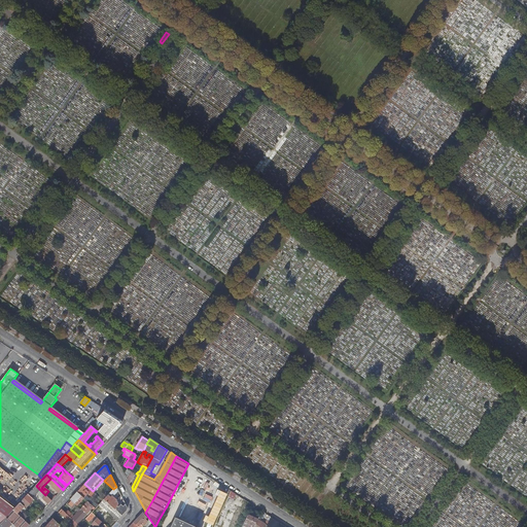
[(54,489),(59,493),(63,490),(54,481),(50,484),(55,488),(54,489)]
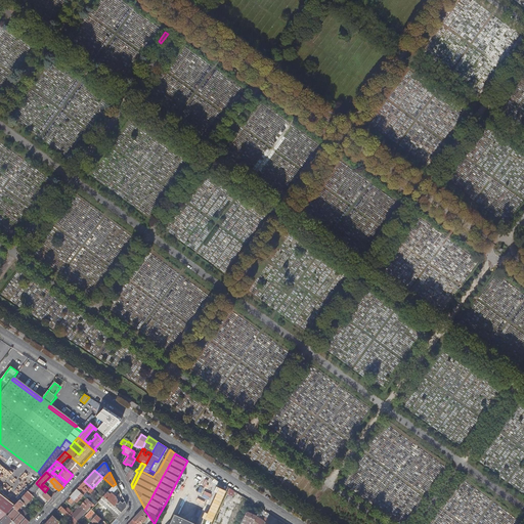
[(84,481),(77,489),(84,495),(87,498),(88,499),(90,496),(85,492),(86,492),(84,490),(85,489),(91,494),(94,491),(92,488),(84,481)]
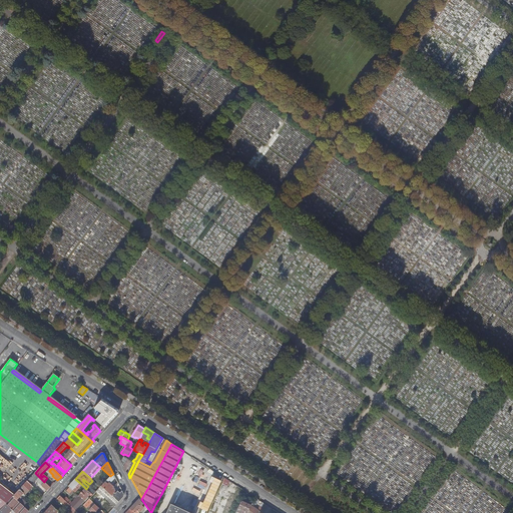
[(35,473),(27,481),(31,485),(36,480),(47,491),(51,488),(44,482),(35,473)]
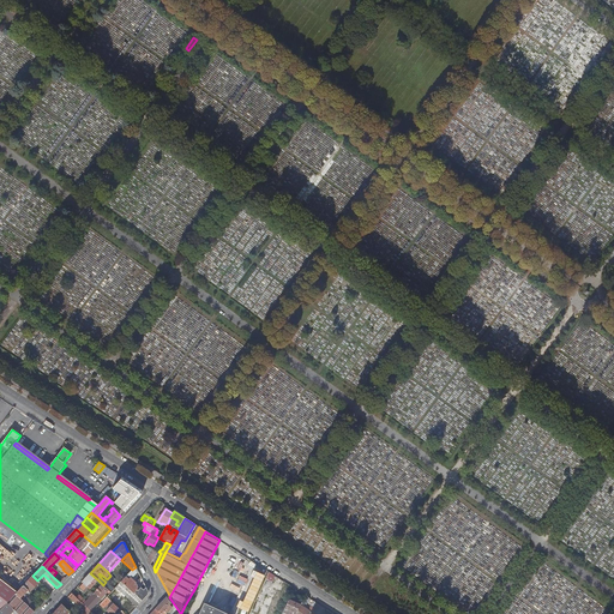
[(132,570),(121,582),(134,595),(136,593),(138,589),(138,585),(136,583),(132,579),(139,572),(136,567),(132,570)]
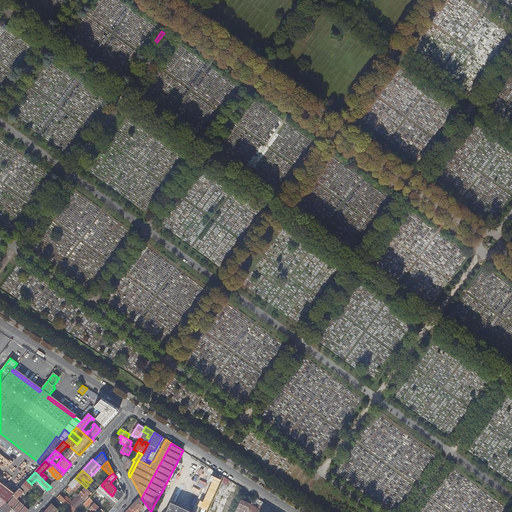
[(230,480),(224,477),(222,482),(227,485),(230,480)]
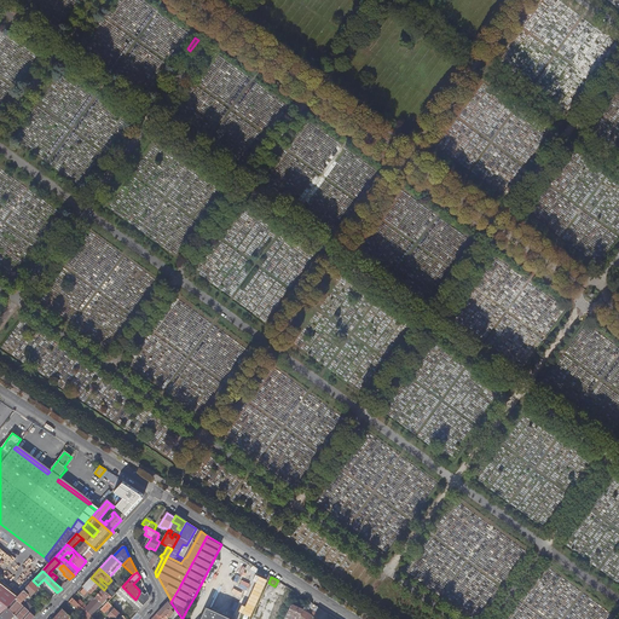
[(91,578),(82,588),(84,589),(88,593),(91,595),(99,585),(91,578)]
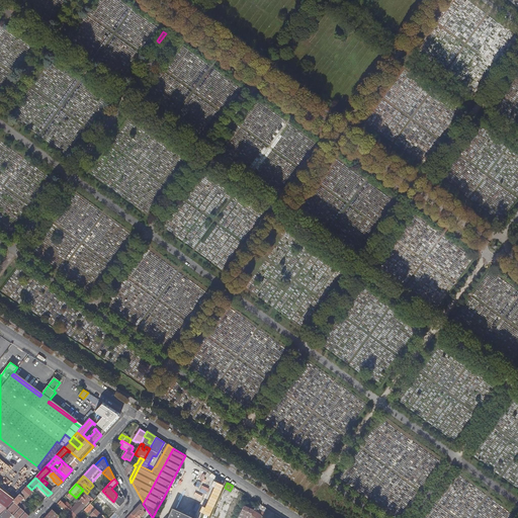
[(0,515),(6,509),(13,502),(16,498),(1,486),(0,487),(0,515)]
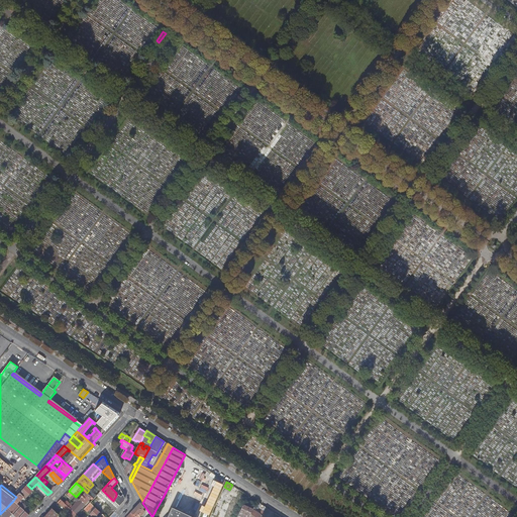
[(20,494),(24,497),(25,499),(32,492),(33,493),(34,492),(31,489),(27,485),(20,494)]
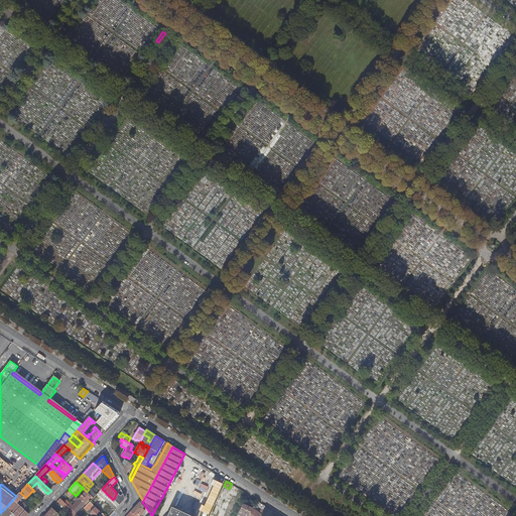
[(102,489),(101,491),(98,494),(109,504),(115,510),(120,506),(115,502),(113,500),(102,489)]
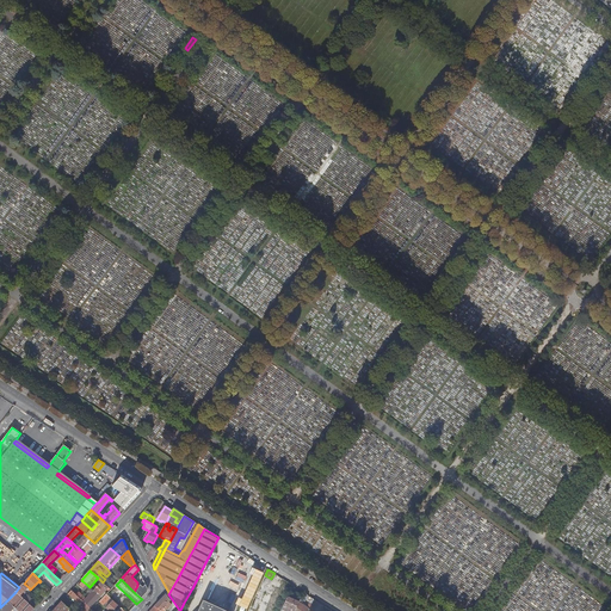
[(102,581),(93,591),(102,597),(107,591),(109,591),(107,592),(107,593),(111,590),(106,586),(103,582),(102,581)]
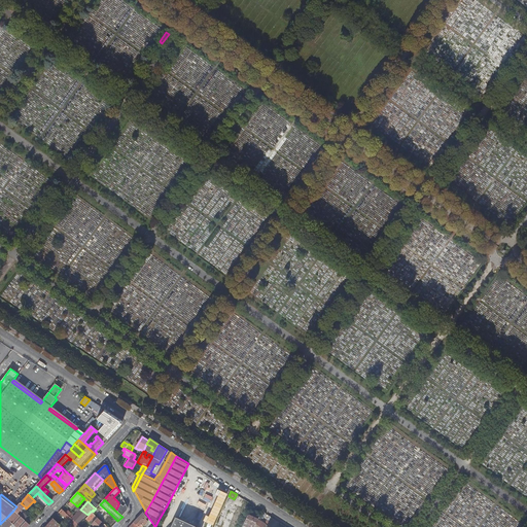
[(16,506),(13,511),(30,526),(33,522),(24,514),(22,513),(21,514),(20,513),(25,506),(21,503),(16,506)]
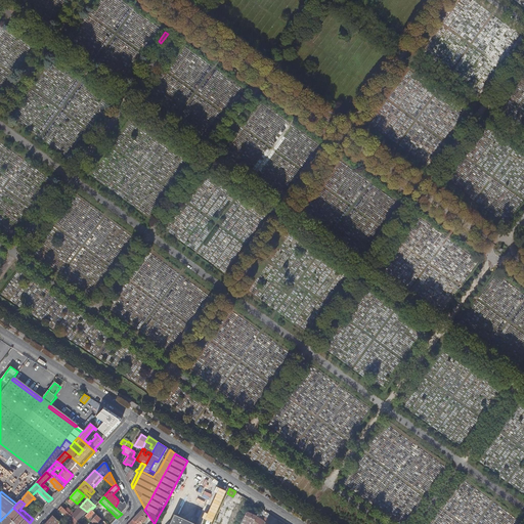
[(35,505),(41,510),(44,507),(38,501),(35,505)]
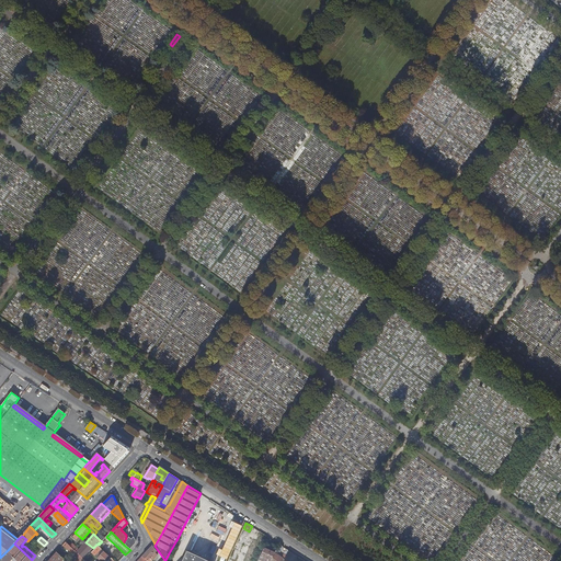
[(129,542),(125,546),(130,550),(135,545),(136,541),(134,537),(132,540),(129,542)]
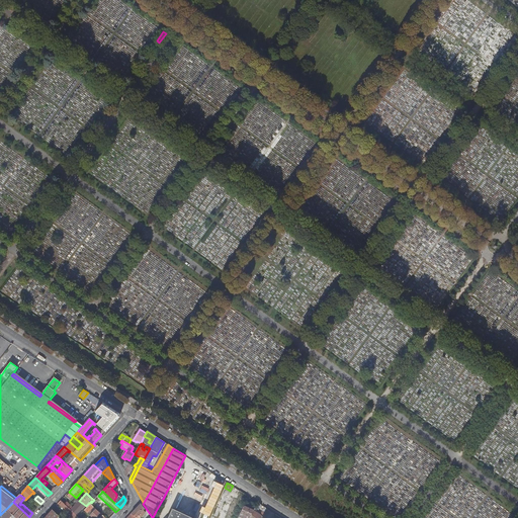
[(67,502),(65,505),(78,517),(80,515),(78,514),(86,506),(79,501),(78,501),(77,500),(76,502),(76,503),(77,503),(73,507),(67,502)]
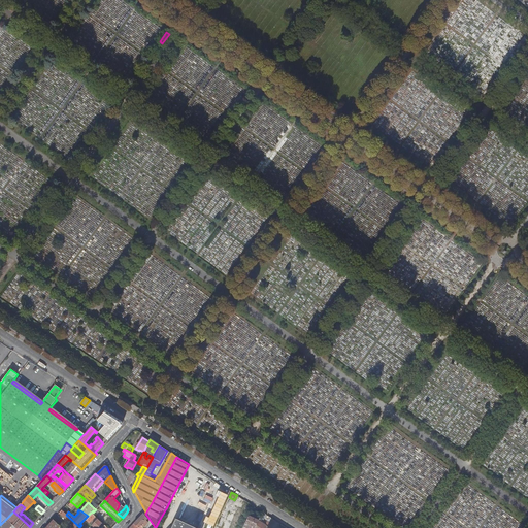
[(62,510),(59,514),(74,527),(77,527),(79,527),(66,515),(62,510)]
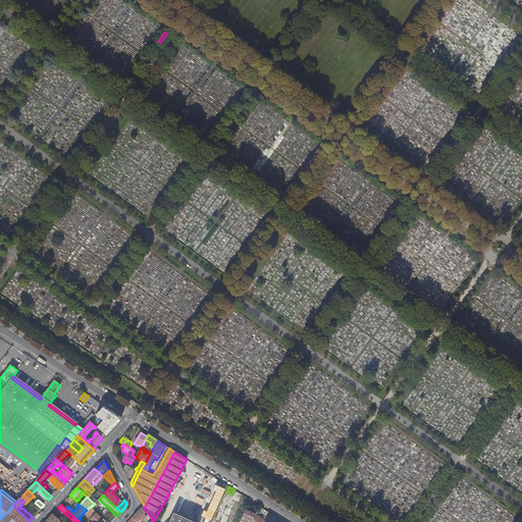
[(13,506),(6,513),(15,521),(28,521),(30,521),(13,506)]
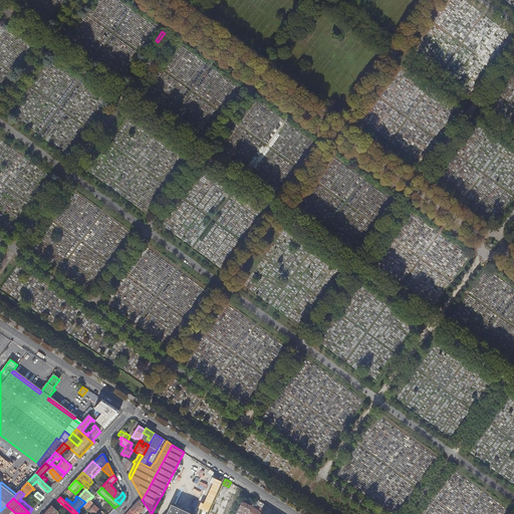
[(260,513),(261,513),(254,508),(255,506),(256,506),(259,501),(255,499),(252,507),(248,513),(260,513)]
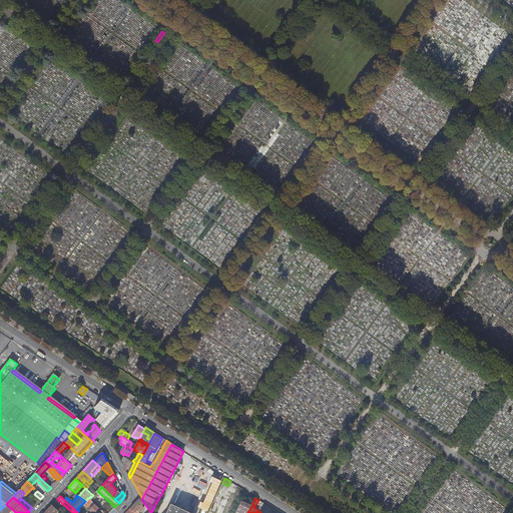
[(86,503),(83,505),(87,508),(93,502),(89,499),(86,503)]
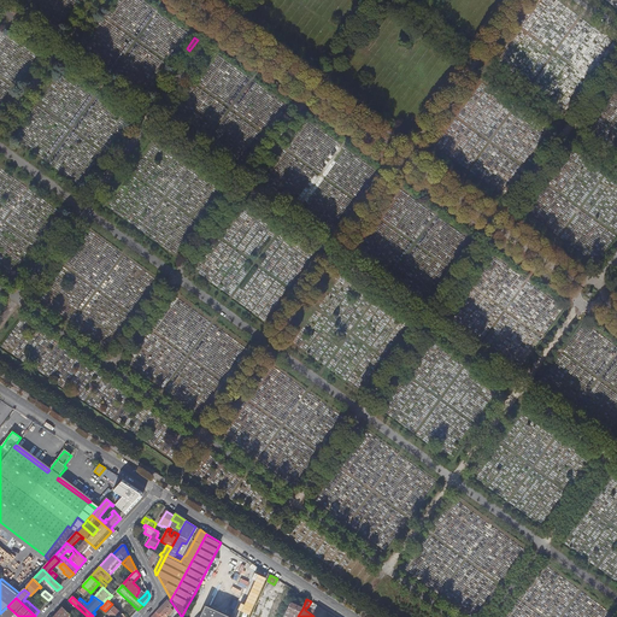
[(157,612),(160,616),(165,616),(164,615),(169,610),(171,612),(175,610),(168,600),(157,612)]
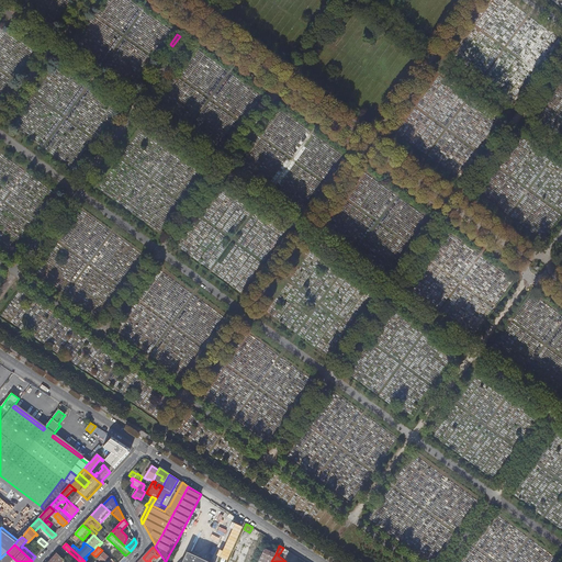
[(265,549),(259,561),(261,561),(271,561),(276,554),(265,549)]
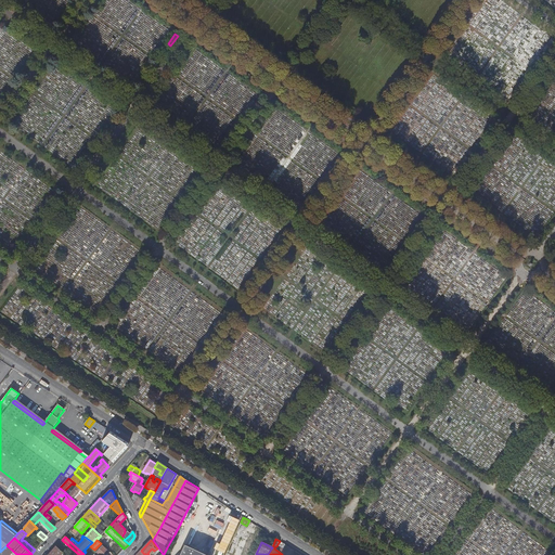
[(59,543),(55,546),(63,553),(66,550),(59,543)]
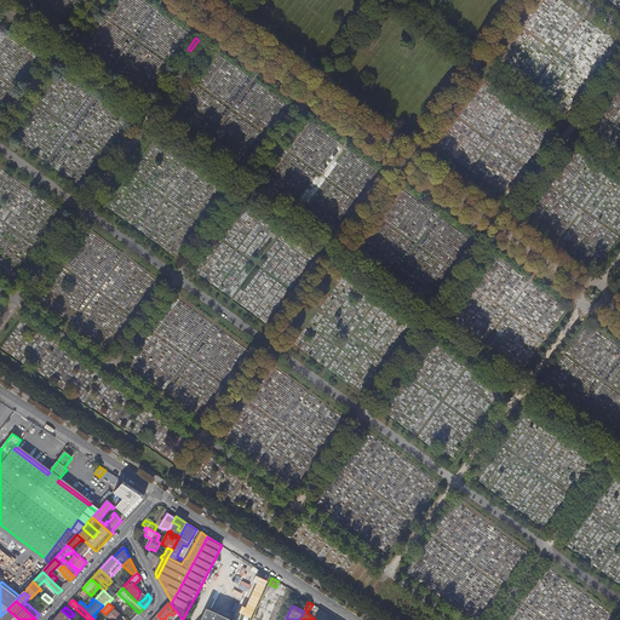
[(114,619),(120,614),(113,607),(105,614),(110,619),(114,619)]
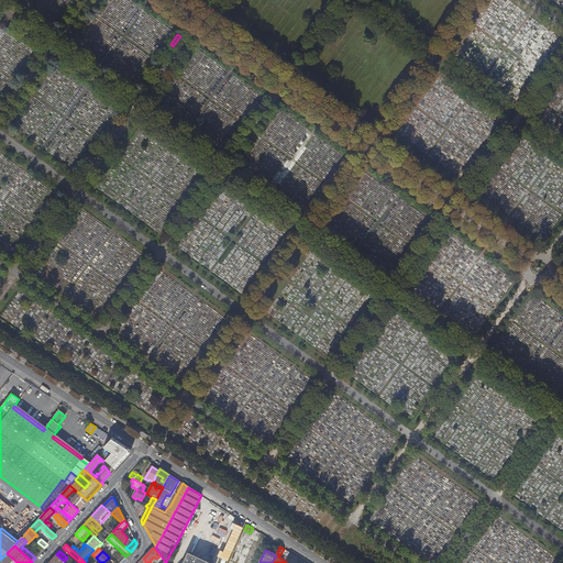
[(17,562),(7,553),(0,560),(0,562),(10,562),(12,562),(17,562)]
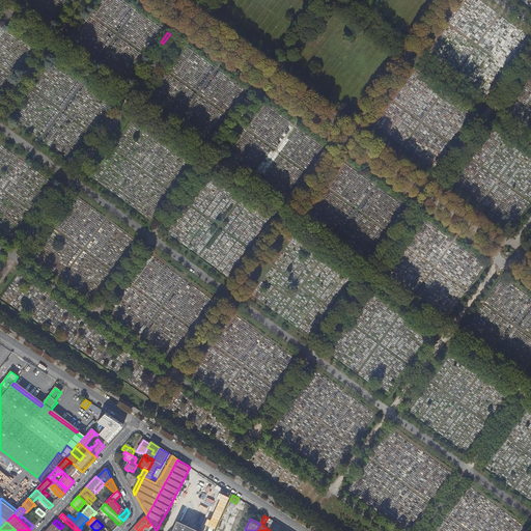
[(196,530),(176,522),(171,530),(196,530)]
